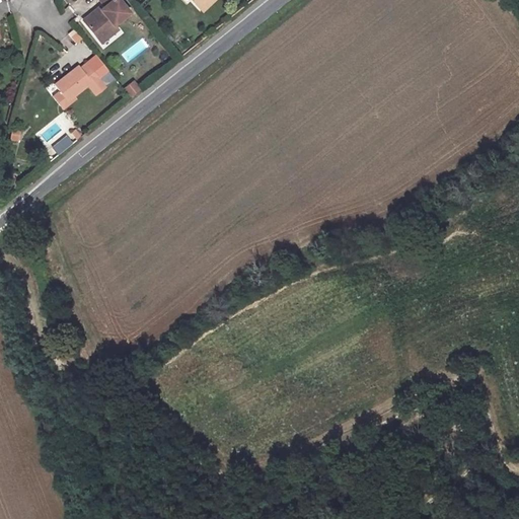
[(120,0),(101,0),(104,3),(85,19),(99,38),(116,24),(115,22),(129,11),(120,0)]
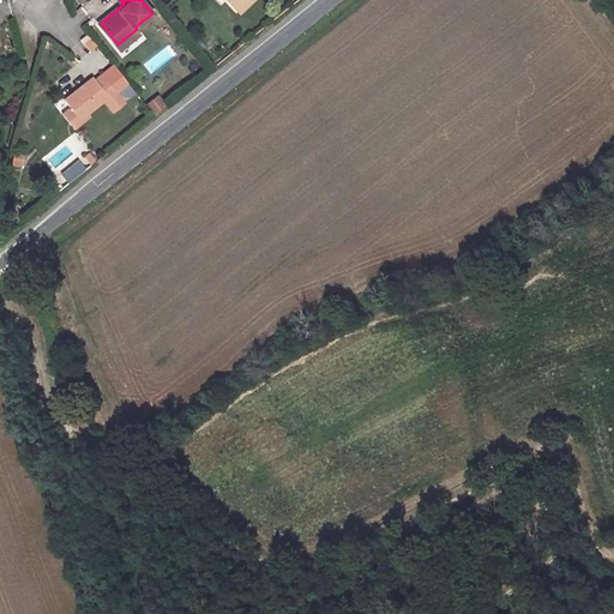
[(143,36),(137,29),(118,44),(124,52),(143,36)]
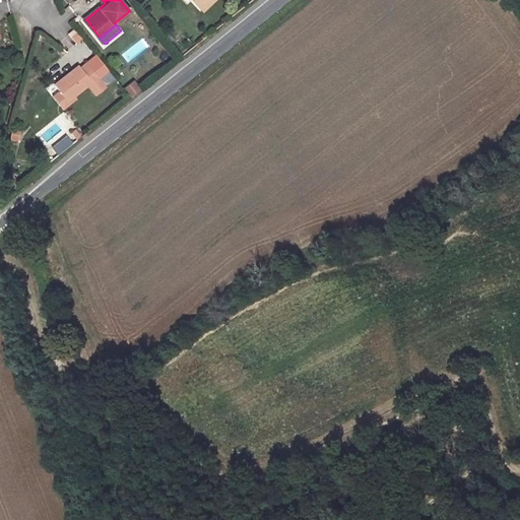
[(87,63),(101,78),(108,72),(95,57),(87,63)]
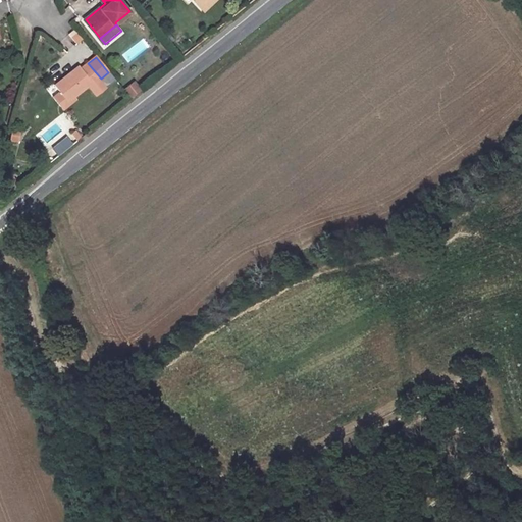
[(69,103),(75,97),(90,87),(97,95),(107,88),(101,79),(88,63),(81,68),(80,66),(55,85),(60,92),(69,103)]
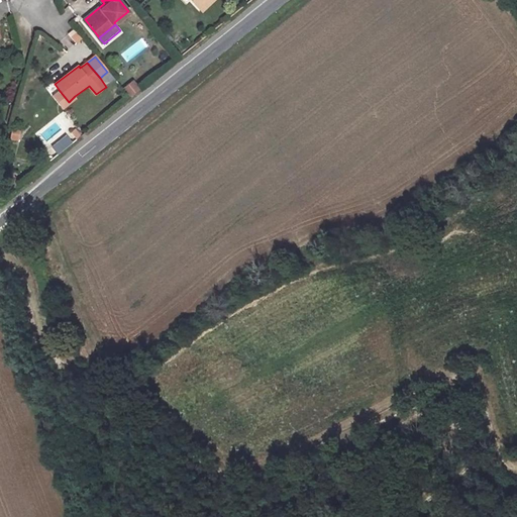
[(130,81),(120,89),(128,97),(137,89),(130,81)]
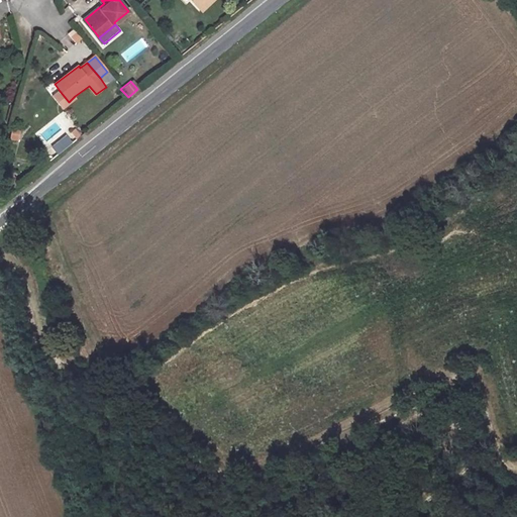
[(69,102),(60,91),(53,95),(64,109),(77,99),(75,96),(69,102)]
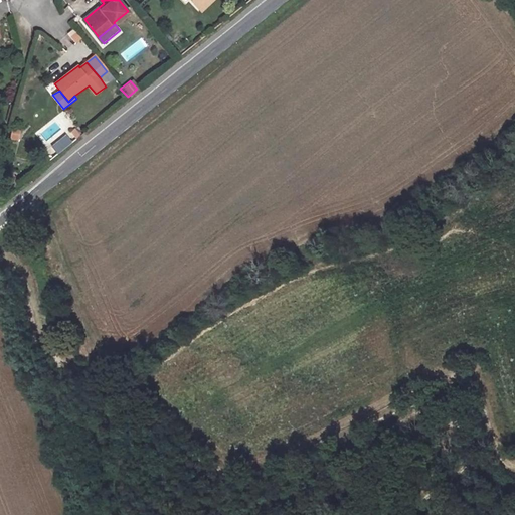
[(9,127),(7,140),(19,142),(21,129),(9,127)]
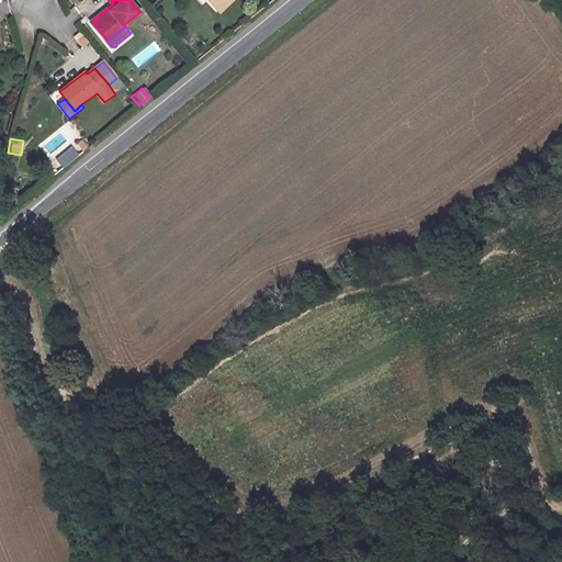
[(87,146),(80,138),(76,143),(82,150),(87,146)]
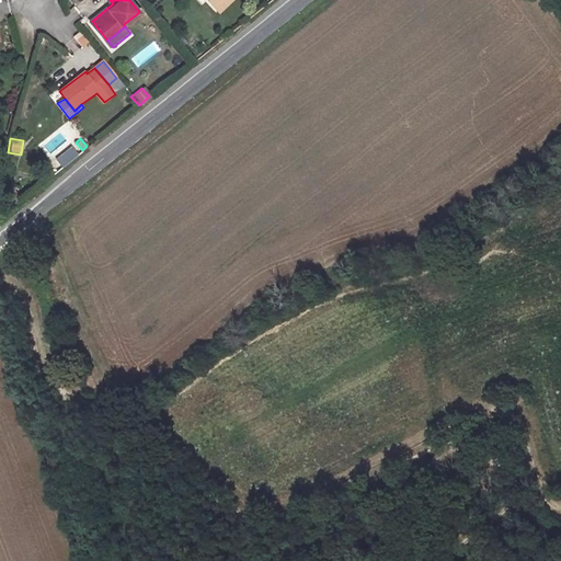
[(79,155),(72,147),(57,160),(63,168),(79,155)]
